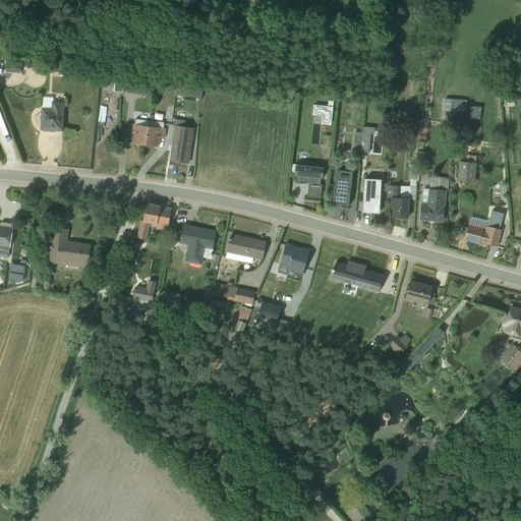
[(0,55),(13,56),(14,45),(3,44),(3,40),(0,39),(0,55)]
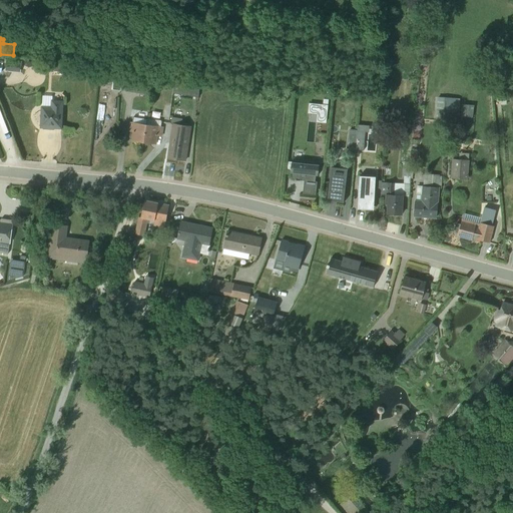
[(5,71),(20,73),(21,63),(6,61),(5,69),(5,71)]
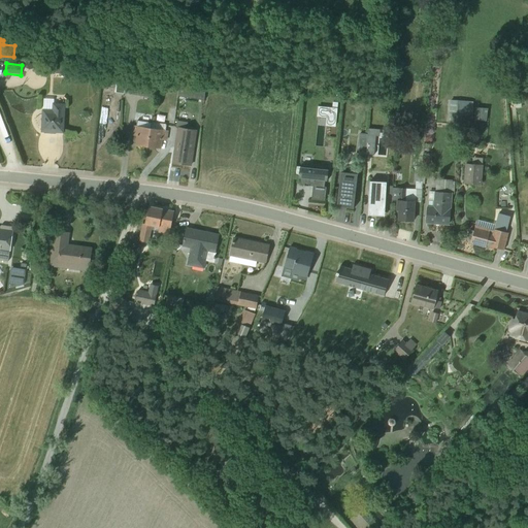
[(55,74),(66,74),(66,66),(56,65),(55,74)]
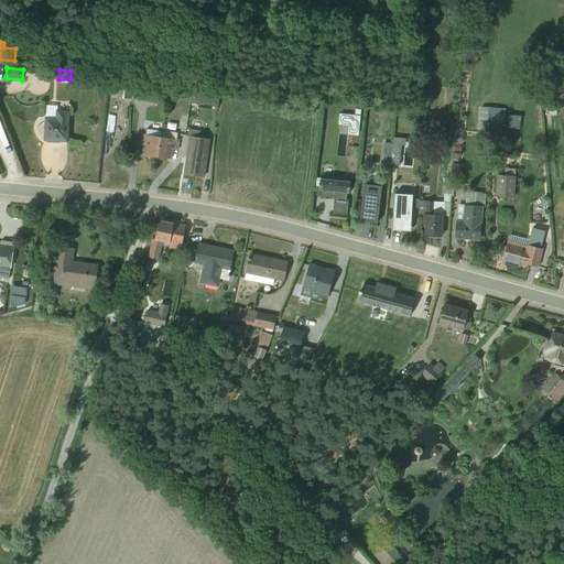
[(127,99),(158,105),(156,108),(161,108),(165,84),(144,80),(143,85),(141,85),(141,88),(128,86),(127,99)]
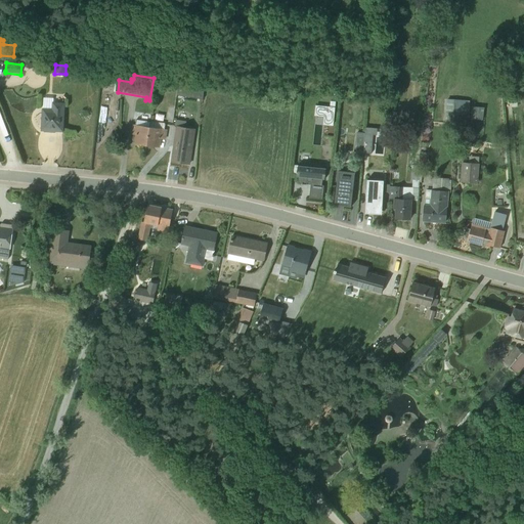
[(154,87),(162,88),(163,77),(156,76),(154,87)]
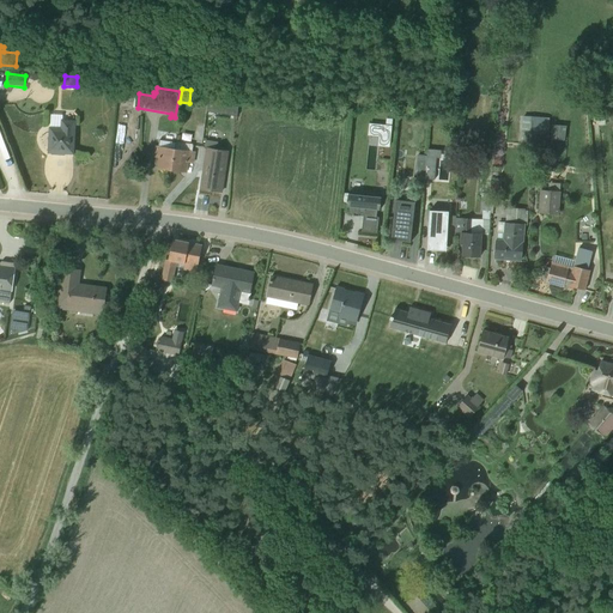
[(206,111),(236,116),(238,103),(207,98),(206,111)]
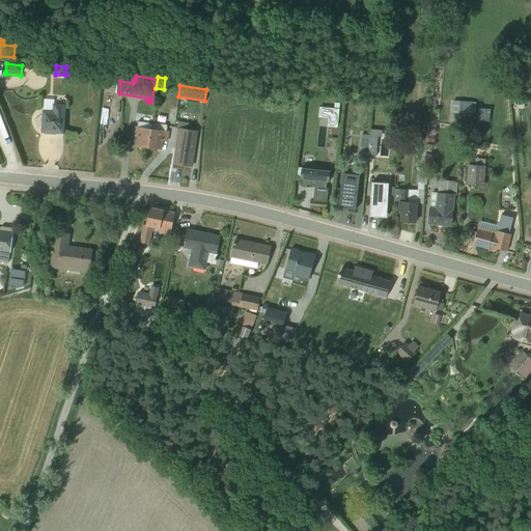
[(459,102),(453,101),(451,126),(471,128),(472,122),(471,122),(471,120),(474,120),(474,117),(475,118),(476,103),(459,101),(459,102)]
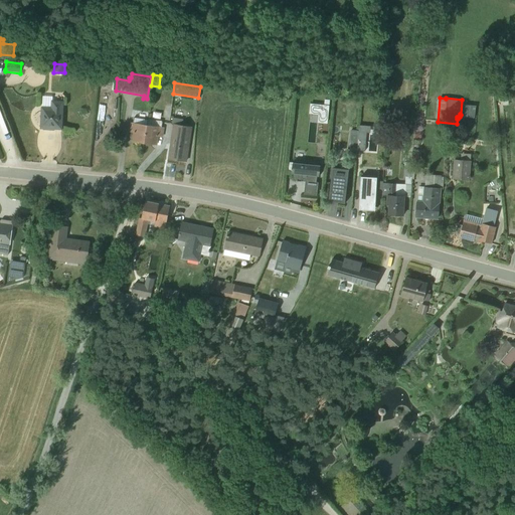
[(317,124),(327,124),(329,101),(324,100),(324,106),(310,105),(309,115),(318,116),(317,124)]
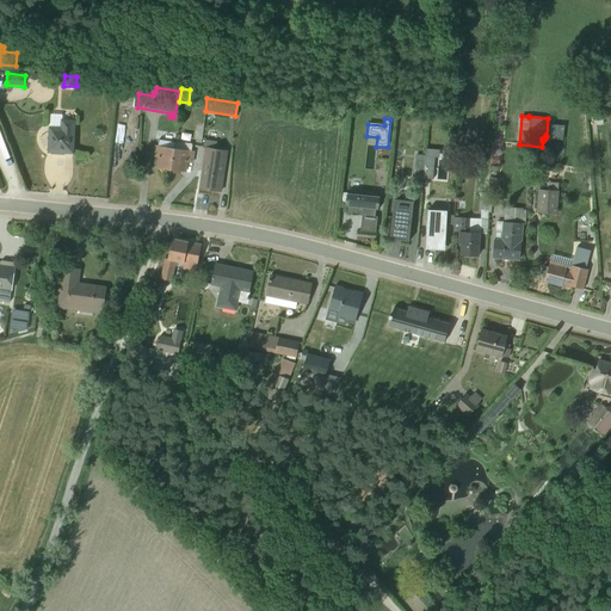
[(49,152),(72,153),(74,121),(61,119),(60,129),(50,128),(49,152)]
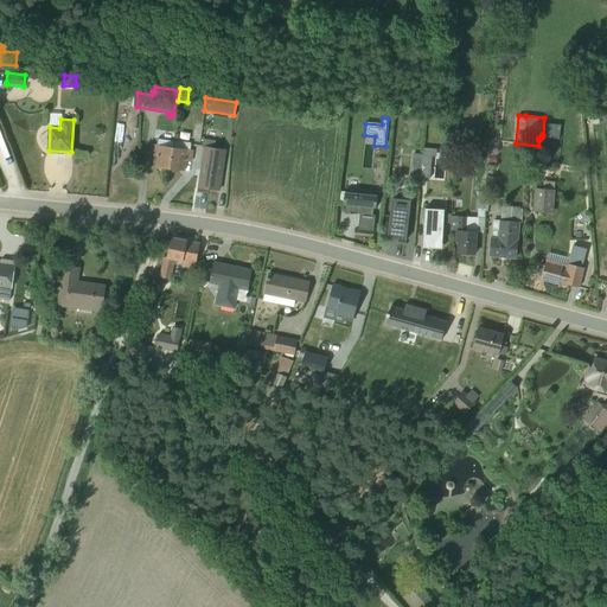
[(170,168),(173,141),(158,139),(157,146),(153,145),(152,155),(158,157),(157,167),(170,168)]
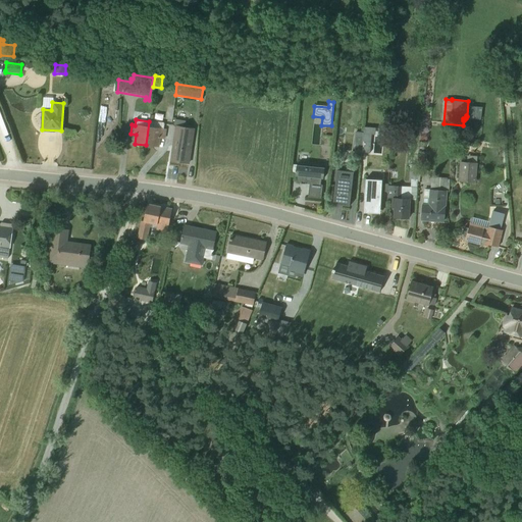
[(146,145),(158,147),(159,139),(165,140),(166,129),(163,129),(164,123),(149,120),(149,121),(146,145)]
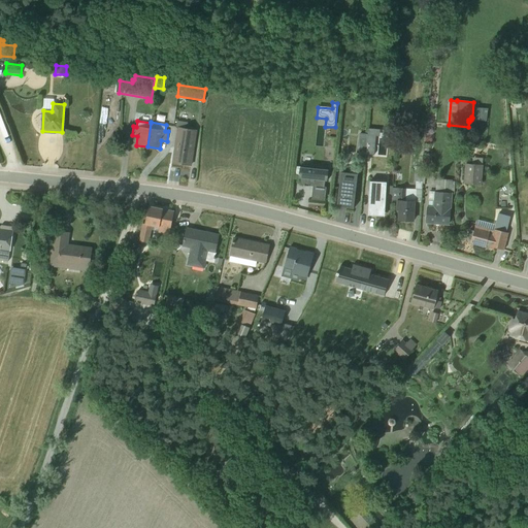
[(172,163),(191,165),(196,131),(178,127),(172,163)]
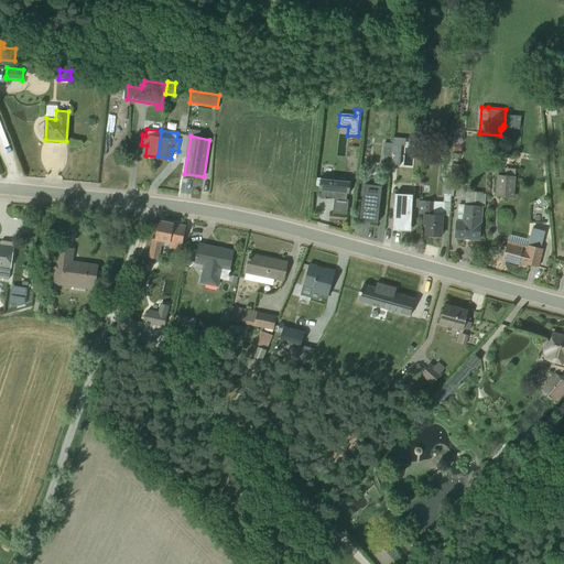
[(496,195),(514,197),(516,176),(497,175),(496,195)]
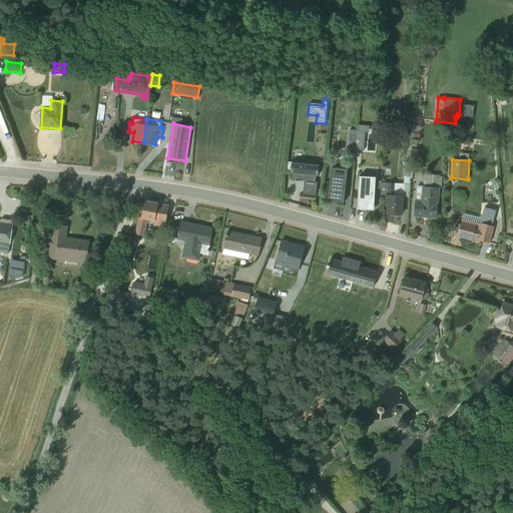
[(303,194),(316,195),(317,182),(315,181),(316,176),(318,176),(319,165),(314,164),(314,162),(294,160),(294,162),(292,162),(291,173),(293,173),(292,180),(296,180),(296,181),(301,181),(301,180),(304,181),(303,194)]
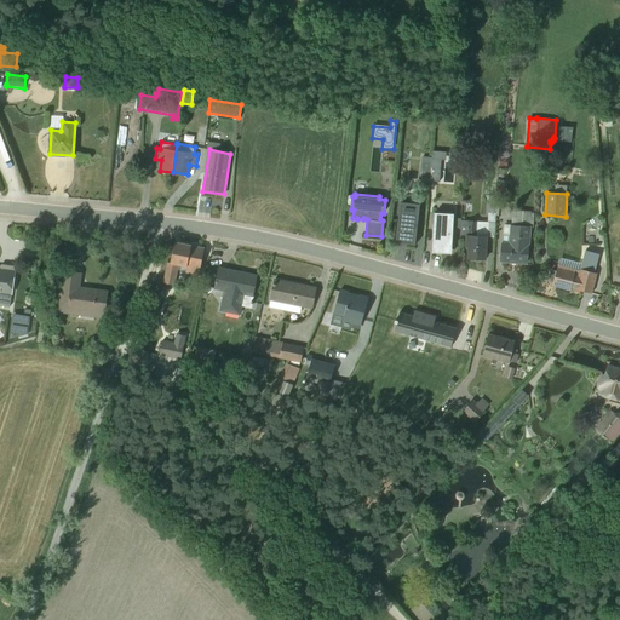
[(476,236),(486,237),(494,237),(495,196),(487,196),(487,206),(486,206),(486,217),(488,217),(487,223),(476,222),(476,236)]
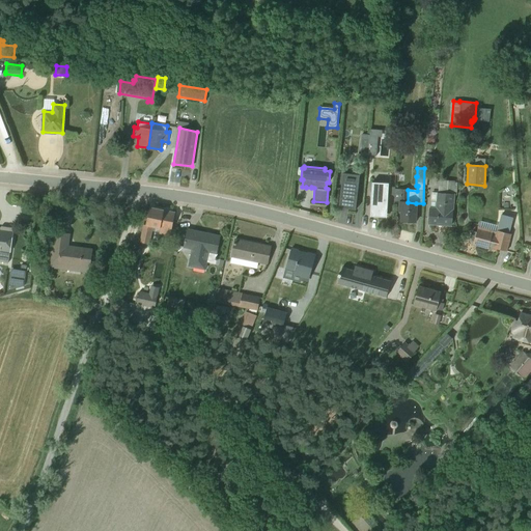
[(338,208),(356,211),(359,175),(342,173),(338,208)]
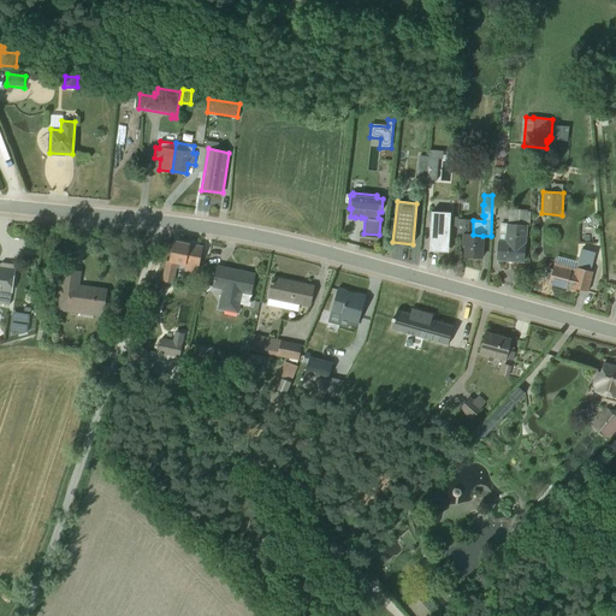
[(504,261),(523,262),(527,211),(509,209),(508,224),(507,224),(501,224),(498,241),(496,261),(504,261)]
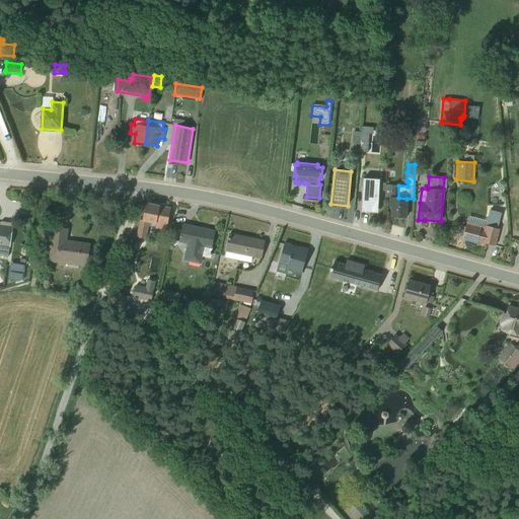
[(362,212),(377,213),(379,179),(363,178),(362,212)]
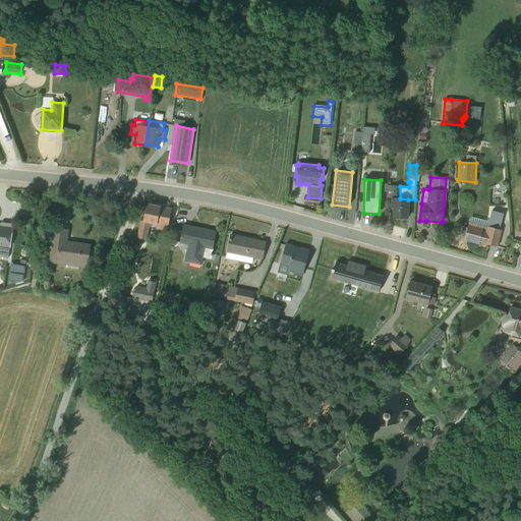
[(393,218),(407,219),(408,199),(400,198),(400,186),(392,186),(392,197),(391,209),(394,209),(393,218)]
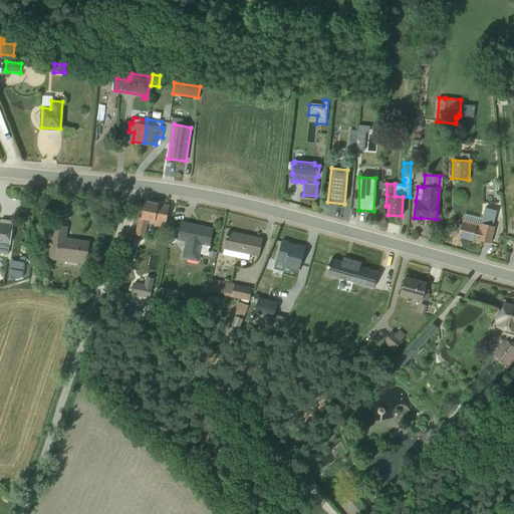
[(165,229),(169,206),(145,201),(141,218),(139,218),(136,235),(138,235),(137,238),(142,239),(142,236),(145,237),(148,221),(155,222),(154,227),(165,229)]
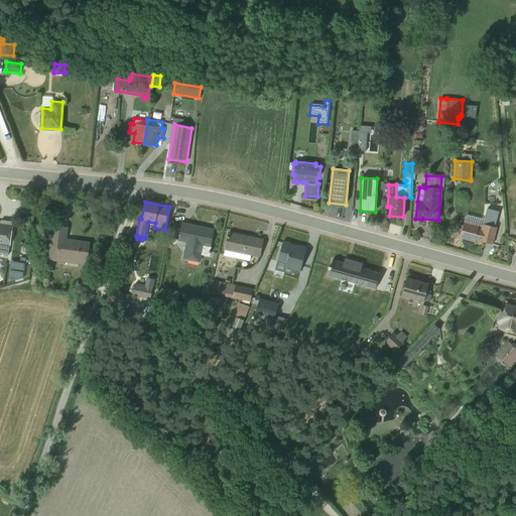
[(475,240),(492,245),(496,228),(495,228),(498,216),(486,213),(484,220),(466,215),(463,226),(461,225),(457,228),(456,231),(458,234),(461,235),(460,238),(474,242),(475,240)]
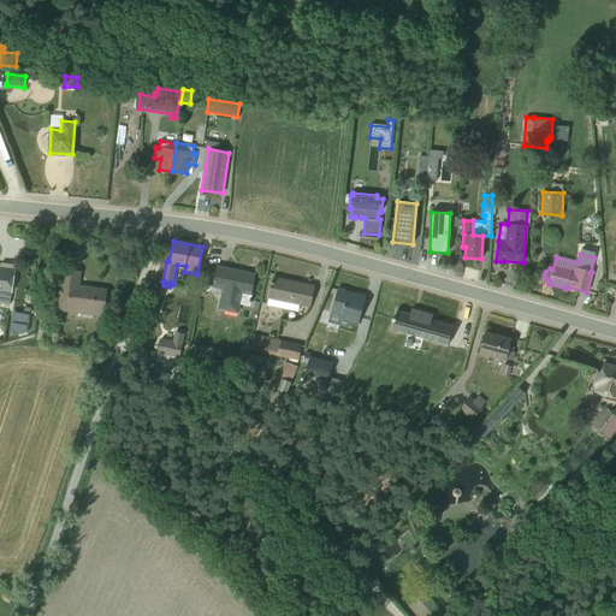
[(0,303),(10,306),(15,265),(1,264),(0,264),(0,303)]
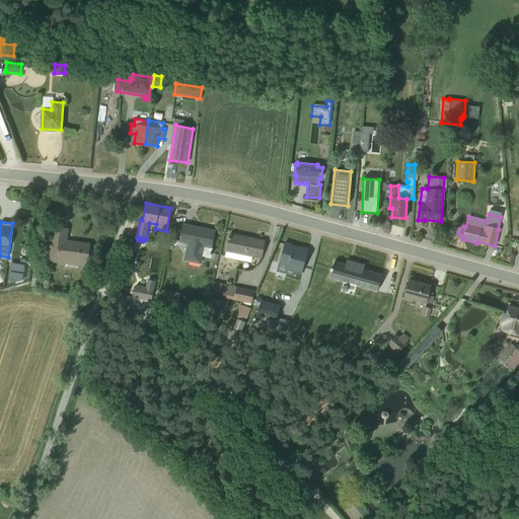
[(212,248),(215,231),(182,224),(178,242),(187,244),(183,261),(201,264),(202,256),(210,257),(212,248)]
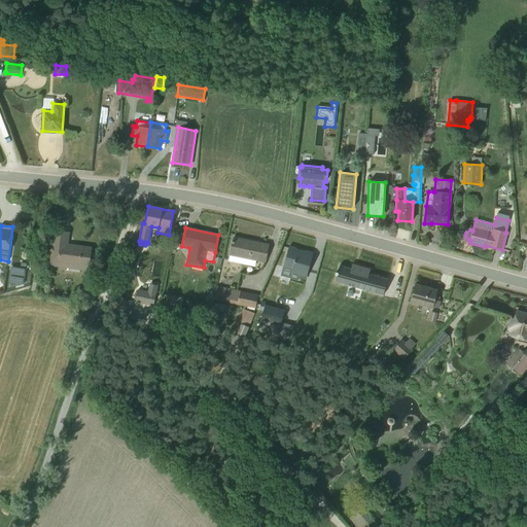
[(49,267),(88,272),(92,247),(67,244),(68,233),(54,232),(49,267)]
